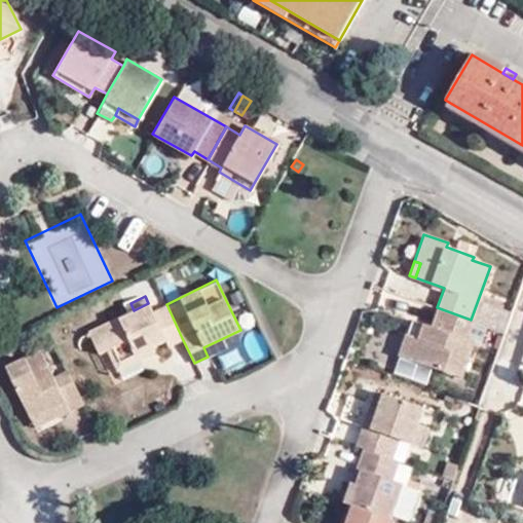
[(479,322),(503,331),(511,310),(485,301),(479,322)]
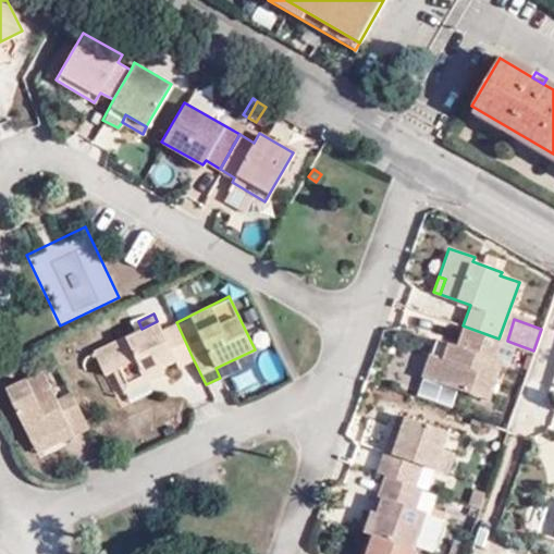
[(176,322),(174,320),(160,328),(157,321),(142,329),(125,336),(124,333),(114,339),(137,385),(148,380),(145,376),(176,360),(179,365),(193,358),(176,322)]
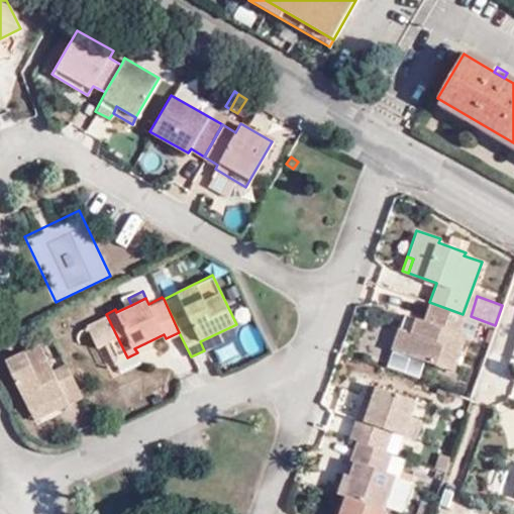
[(458,332),(466,315),(463,314),(429,302),(423,319),(404,312),(391,348),(452,371),(466,334),(458,332)]
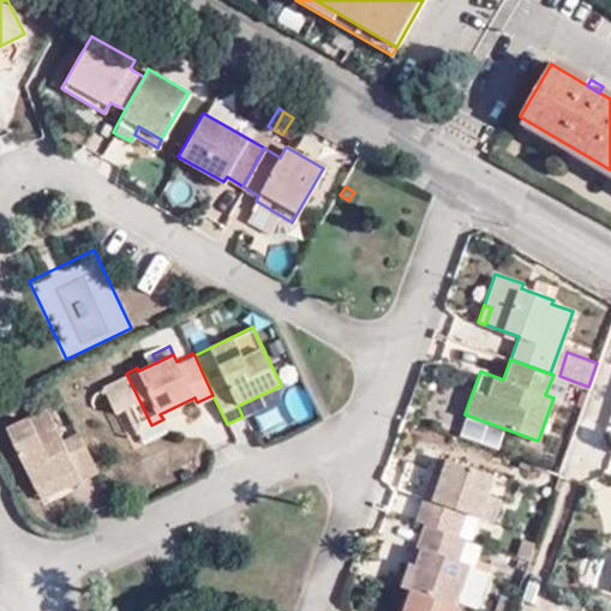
[(151,425),(126,373),(101,385),(114,412),(124,408),(136,432),(151,425)]
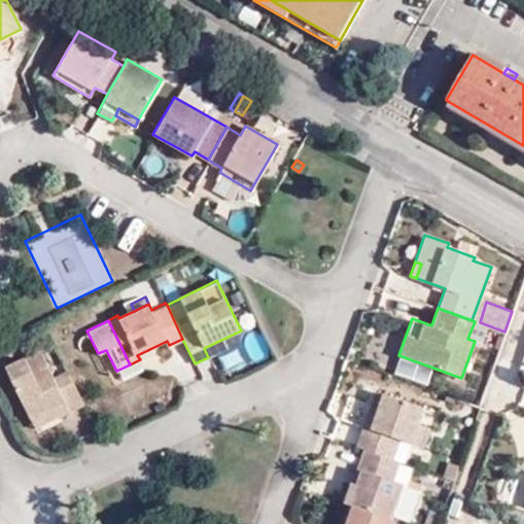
[(204,348),(208,357),(229,348),(223,339),(204,348)]
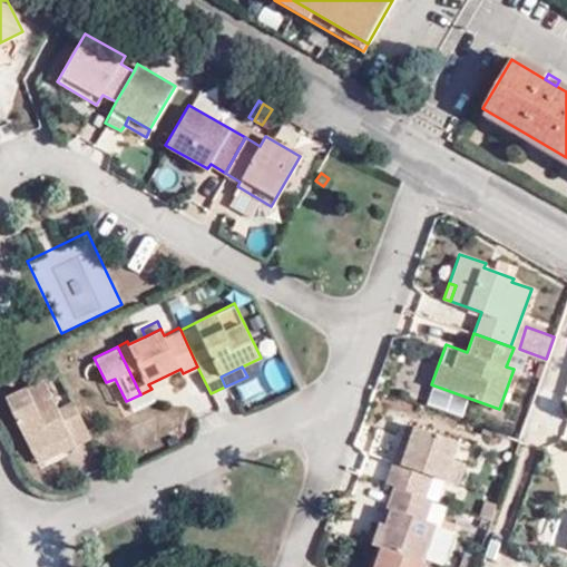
[(89,436),(71,399),(57,406),(44,379),(5,397),(31,452),(70,434),(74,442),(89,436)]
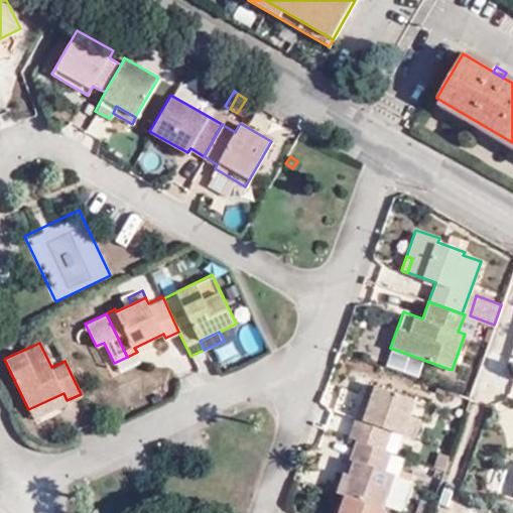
[(137,352),(127,357),(131,365),(140,361),(137,352)]
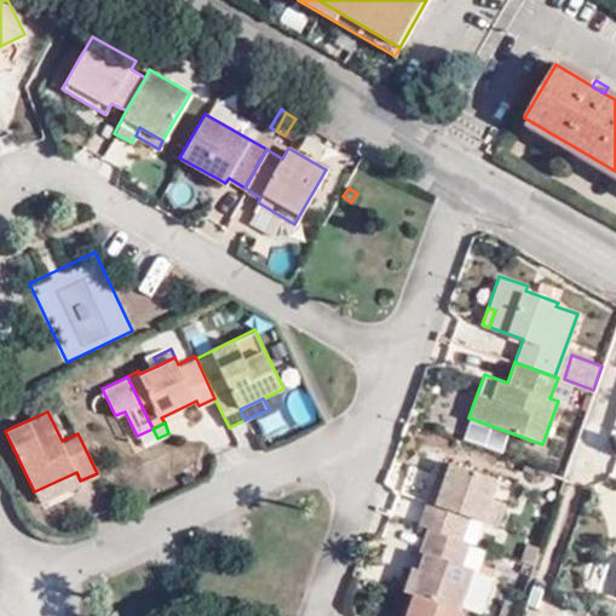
[(153,429),(137,436),(142,447),(157,438),(153,429)]
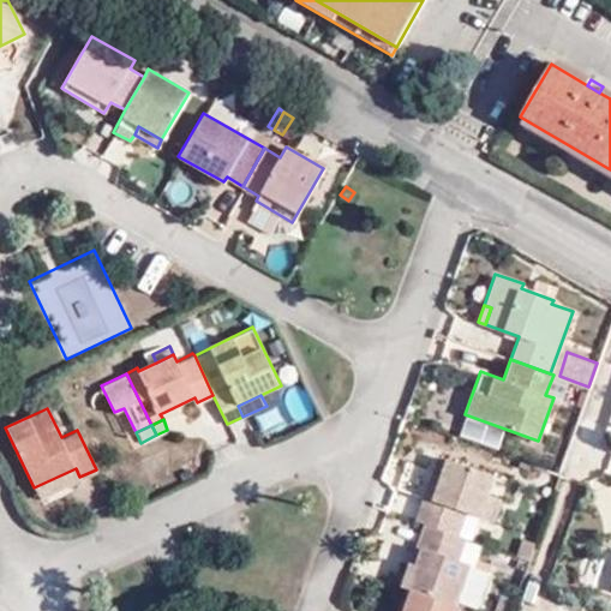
[(421,497),(414,519),(424,522),(461,534),(468,513),(480,517),(489,495),(495,475),(437,454),(430,475),(437,478),(430,499),(421,497)]
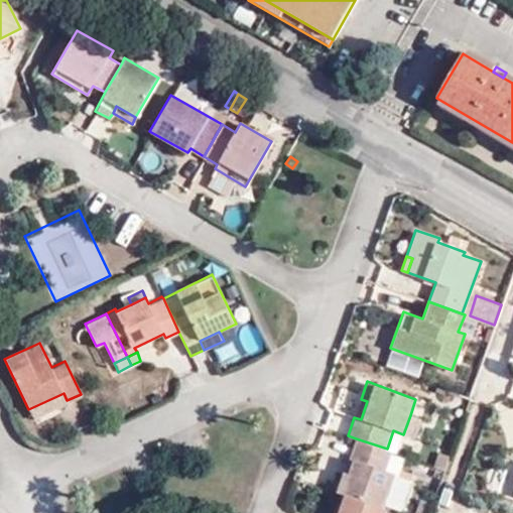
[(63,393),(28,409),(33,418),(68,402),(67,400),(63,393)]
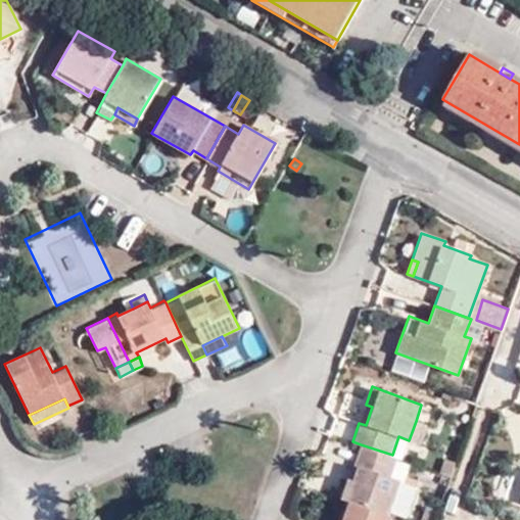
[(366,405),(359,423),(366,425),(372,407),(366,405)]
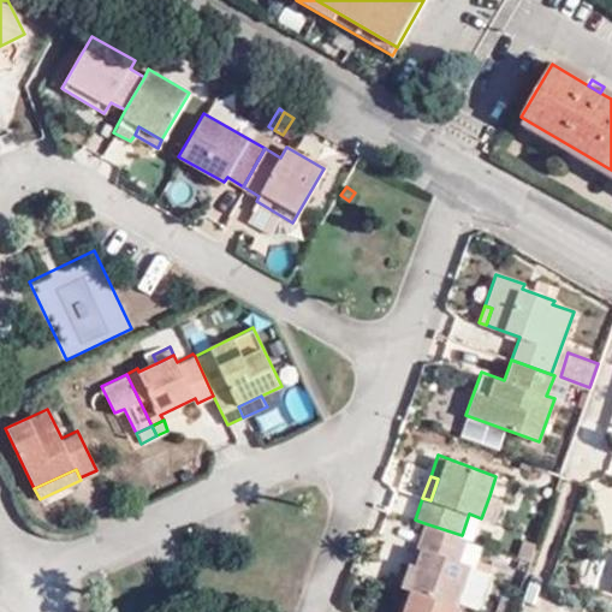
[(489,495),(481,518),(493,522),(501,499),(489,495)]
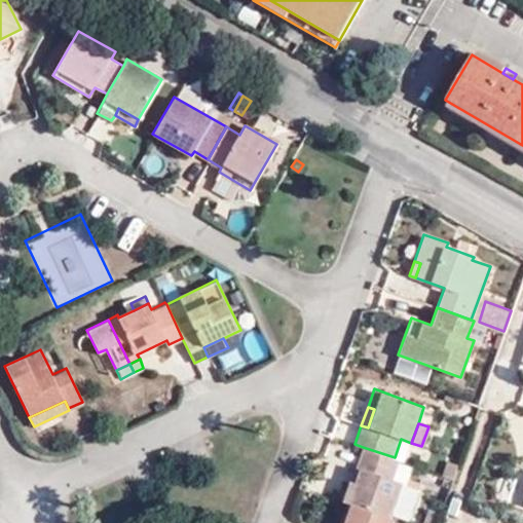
[(391,479),(399,459),(395,457),(363,447),(356,465),(360,468),(347,502),(350,503),(390,518),(403,482),(391,479)]
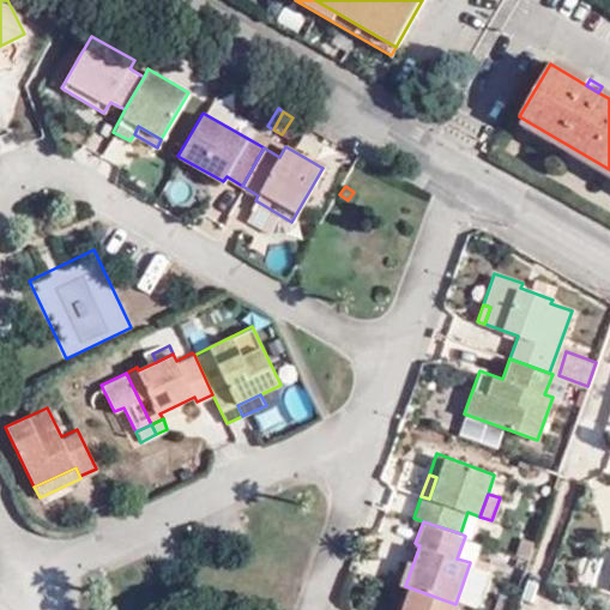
[(513,553),(526,557),(532,541),(519,536),(513,553)]
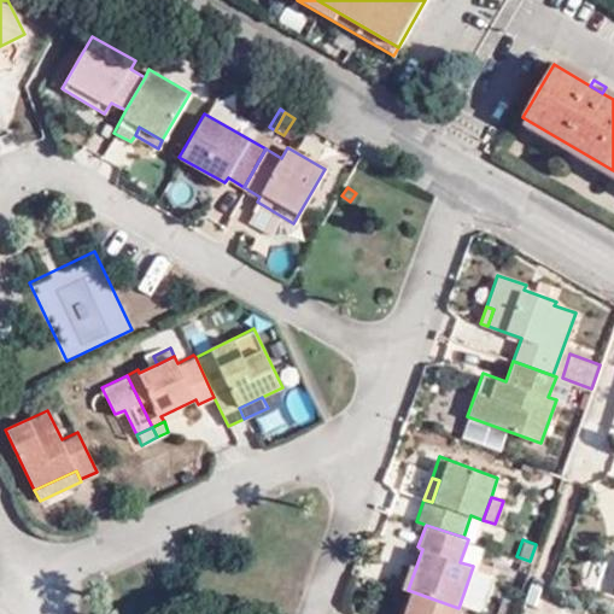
[(417,547),(403,589),(408,590),(422,549),(417,547)]
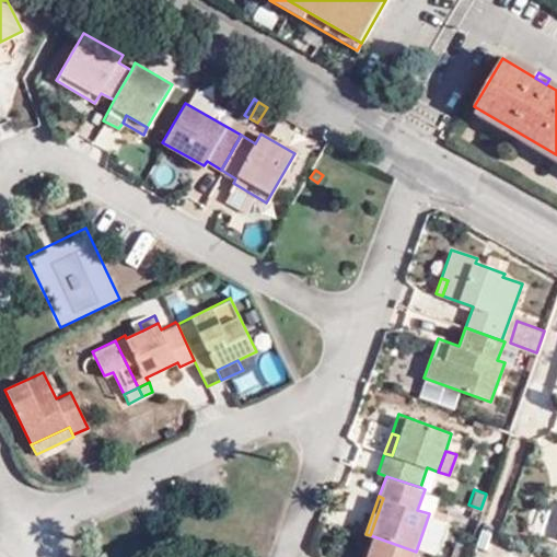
[(366,556),(418,556),(420,553),(416,552),(373,536),(366,556)]
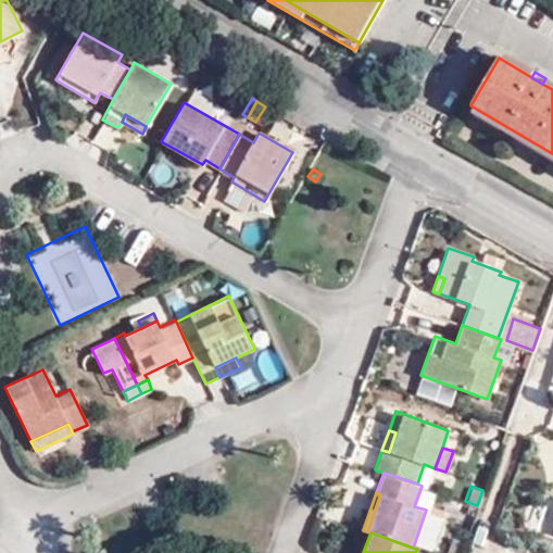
[(444,552),(459,552),(464,539),(451,535),(444,552)]
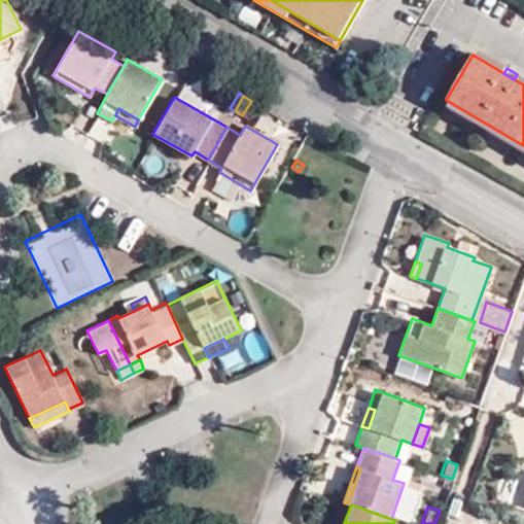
All buildings are outlined.
